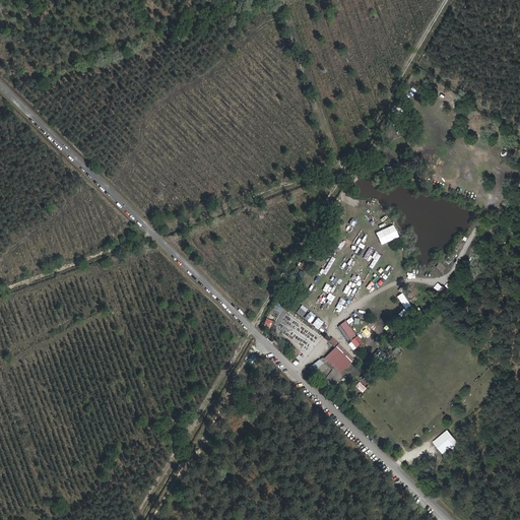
[(378,232),(382,244),(400,237),(396,224),(378,232)]
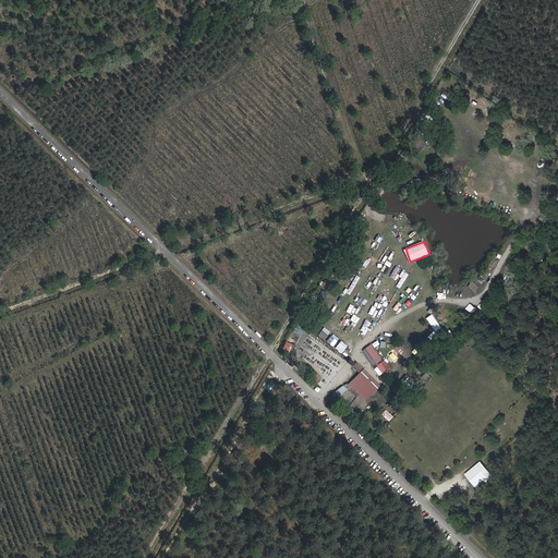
[(473,280),(469,286),(474,291),(478,286),(473,280)]
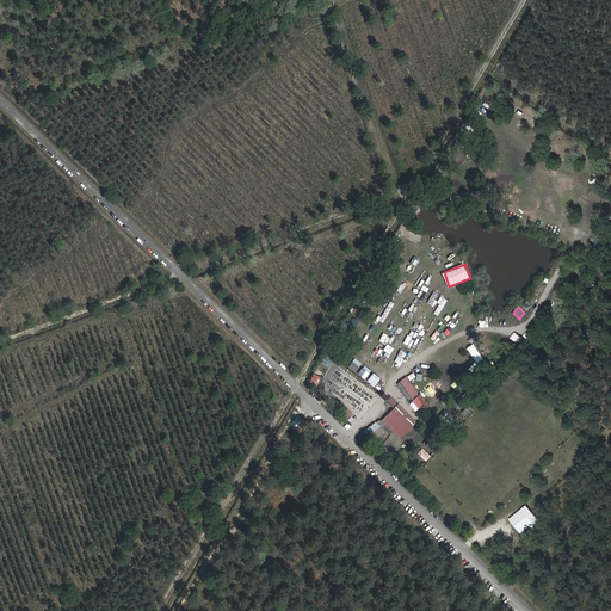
[(327,353),(322,362),(332,368),(337,359),(327,353)]
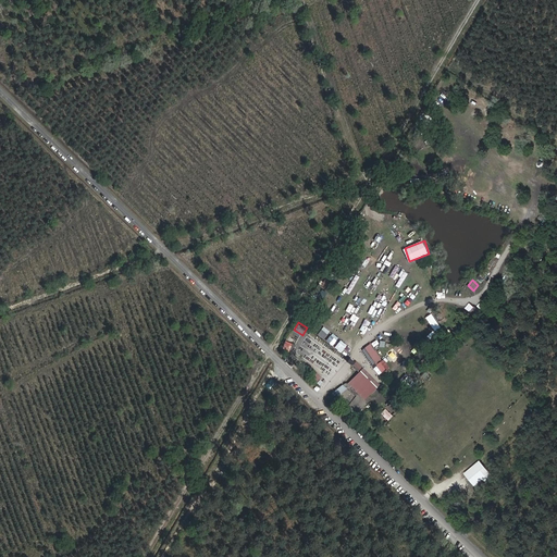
[(324,325),(318,335),(324,339),(331,330),(324,325)]
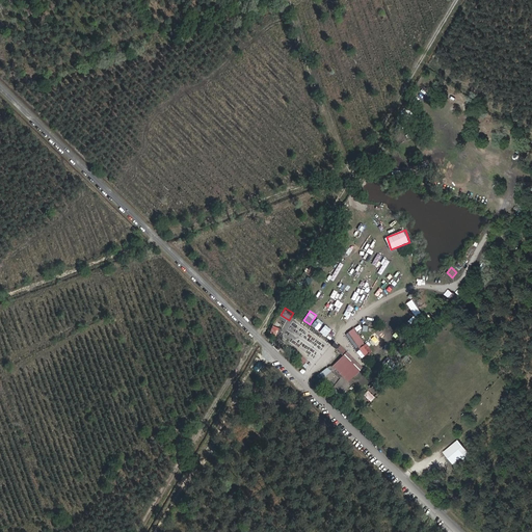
[(270,331),(277,336),(281,328),(274,324),(270,331)]
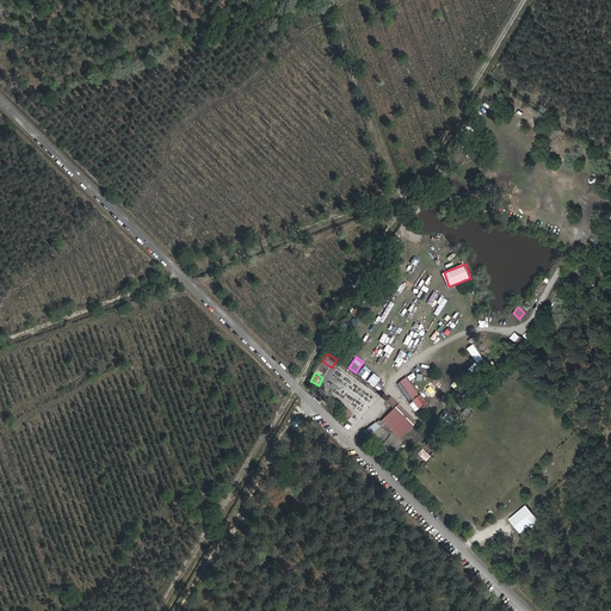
[(407,376),(397,383),(411,400),(420,393),(407,376)]
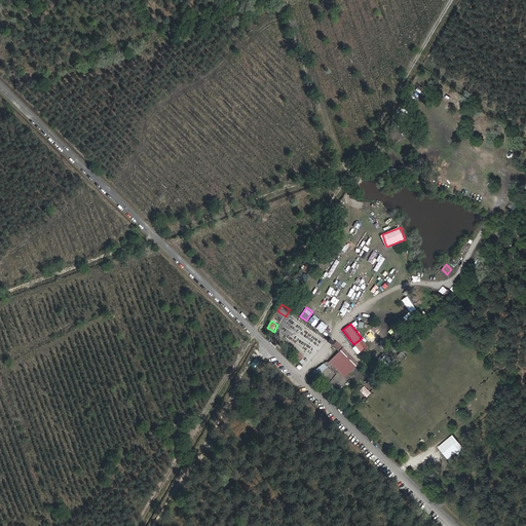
[(355,344),(362,352),(369,346),(363,338),(355,344)]
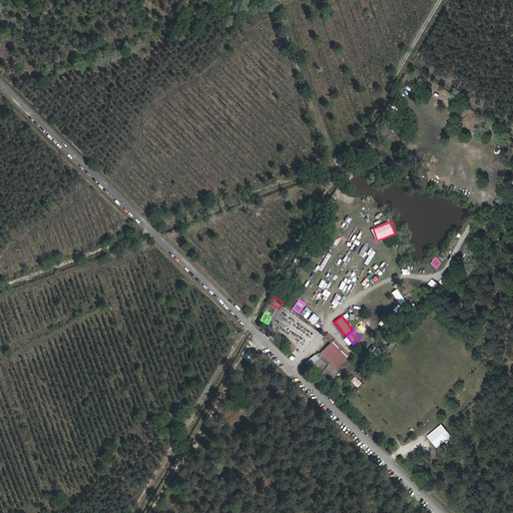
[(336,368),(351,355),(337,339),(322,351),(336,368)]
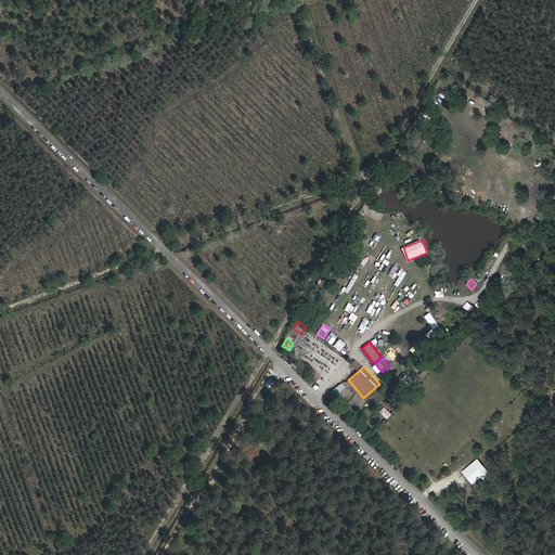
[(271,388),(278,379),(271,375),(265,384),(271,388)]
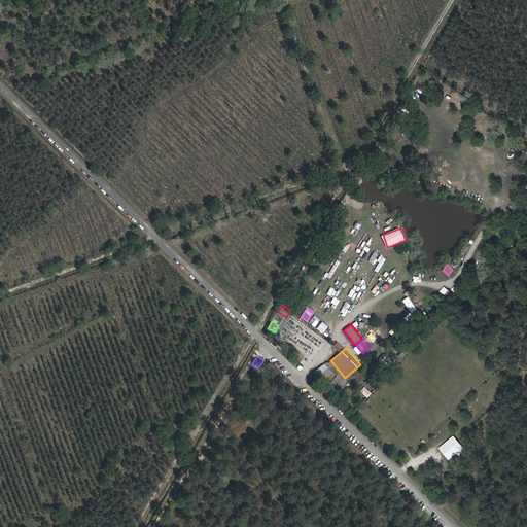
[(316,378),(329,367),(325,363),(312,374),(316,378)]
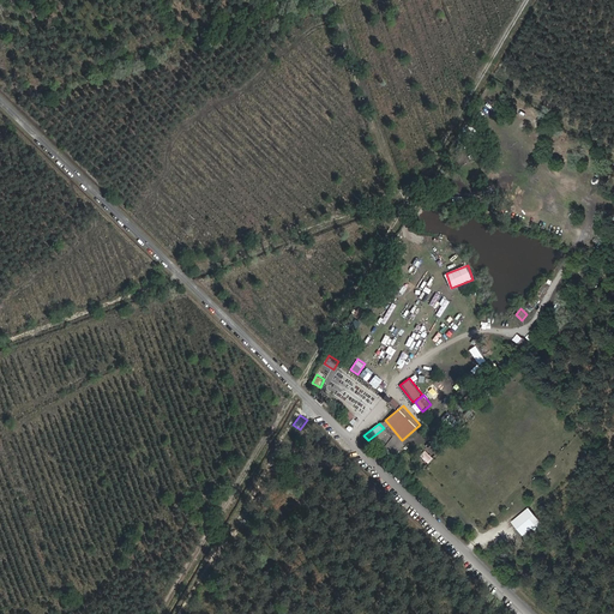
[(525,536),(542,521),(530,506),(512,521),(525,536)]
